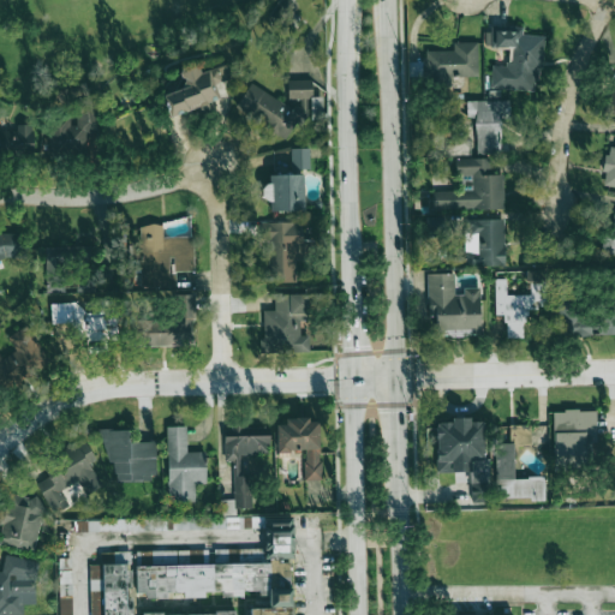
[(490,89),(539,90),(542,35),(523,35),(523,28),(484,27),(484,47),(512,48),(512,65),(491,64),(490,89)]
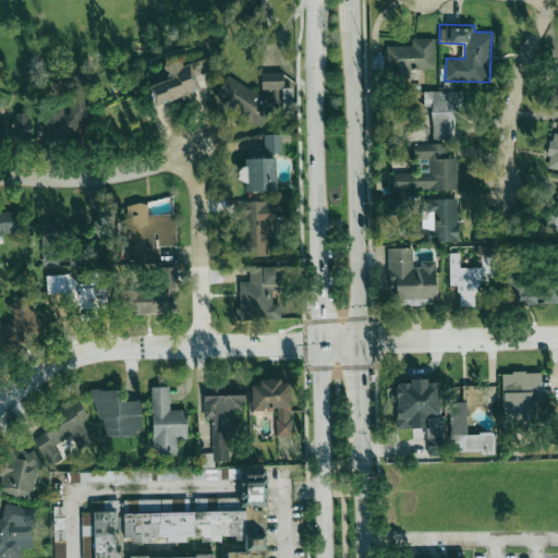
[(434,72),(433,38),(411,38),(411,45),(386,46),(387,73),(434,72)]
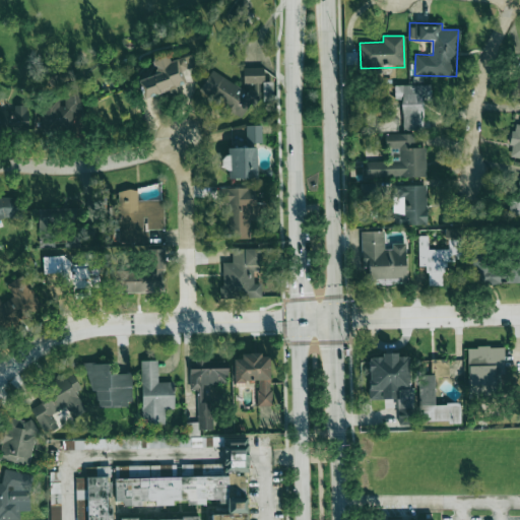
[(138,79),(143,98),(167,92),(168,95),(179,92),(177,85),(185,83),(182,70),(195,67),(192,55),(169,60),(168,56),(151,60),(155,74),(138,79)]
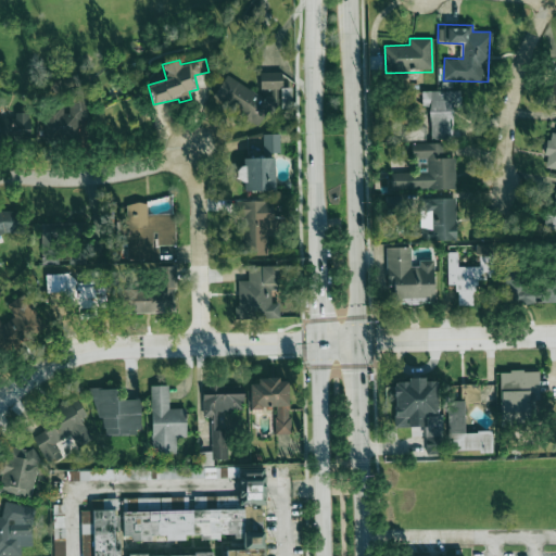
[(281,88),(281,72),(260,72),(260,90),(280,89),(280,106),(292,106),(291,87),(281,88)]
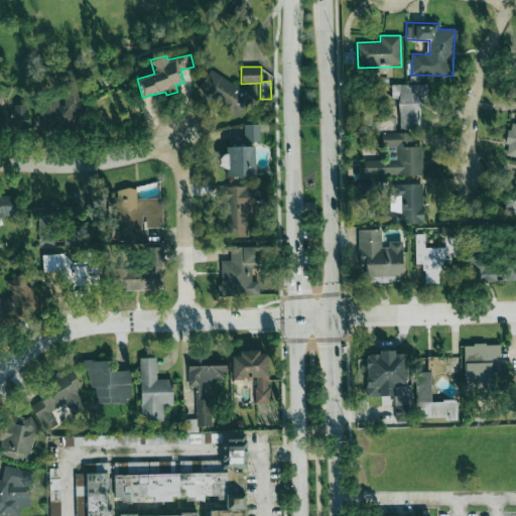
[(198,91),(240,116),(252,95),(209,71),(198,91)]
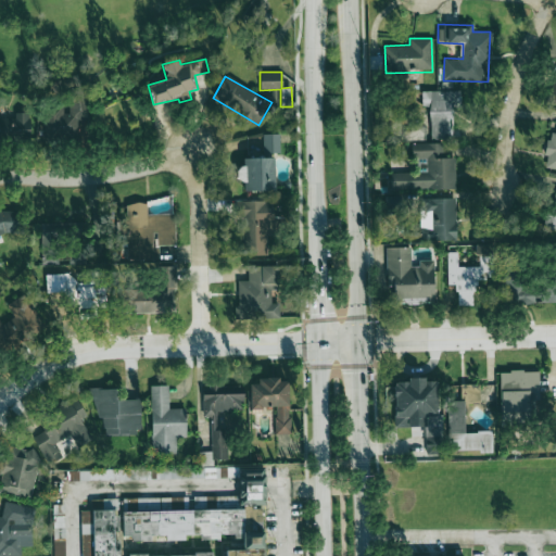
[(460,90),(427,90),(427,99),(430,99),(430,139),(452,139),(452,106),(460,105),(460,90)]
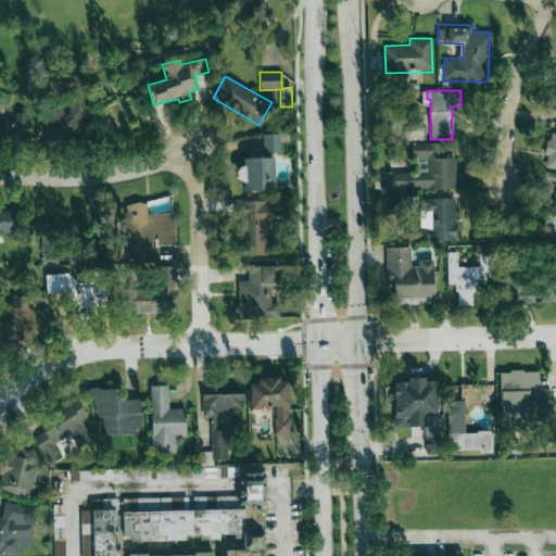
[(43,140),(89,138),(88,96),(66,97),(67,106),(42,108),(43,140)]
